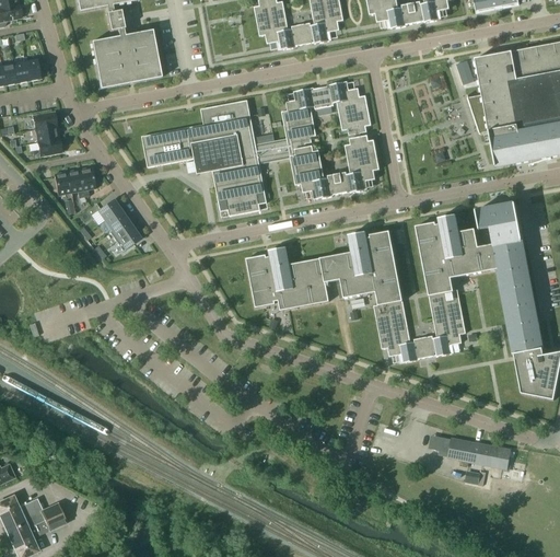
[(152,27),(124,33),(123,26),(124,26),(123,16),(120,9),(115,10),(114,3),(129,0),(77,0),(79,10),(106,4),(107,11),(106,11),(109,30),(117,27),(119,34),(91,39),(100,86),(130,81),(161,76),(152,27)]
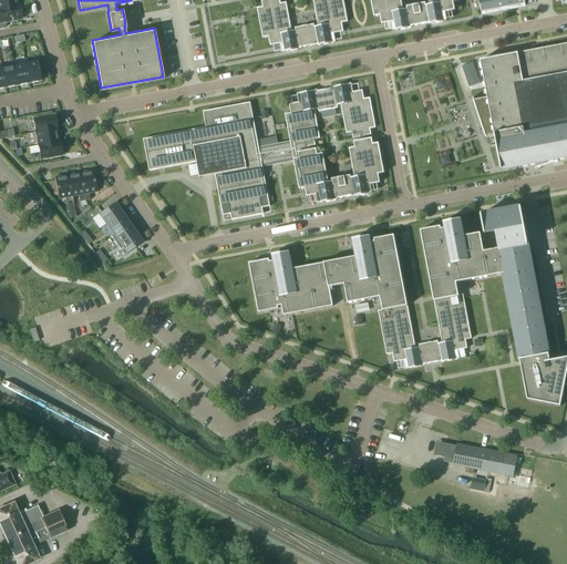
[(430,0),(430,1),(425,2),(425,0),(406,3),(406,6),(403,7),(402,0),(313,0),(318,23),(315,23),(313,21),(295,24),(296,27),(291,28),(286,0),(280,0),(261,0),(263,3),(257,4),(263,34),(268,33),(270,42),(281,40),(282,49),(300,45),(300,44),(317,41),(317,42),(334,39),(333,30),(343,28),(342,20),(348,19),(344,0),(371,0),(374,13),(380,12),(382,21),(392,19),(394,28),(412,24),(412,23),(428,20),(428,21),(446,18),(444,9),(455,7),(454,0),(480,0),(482,11),(525,2),(525,0),(430,0)]
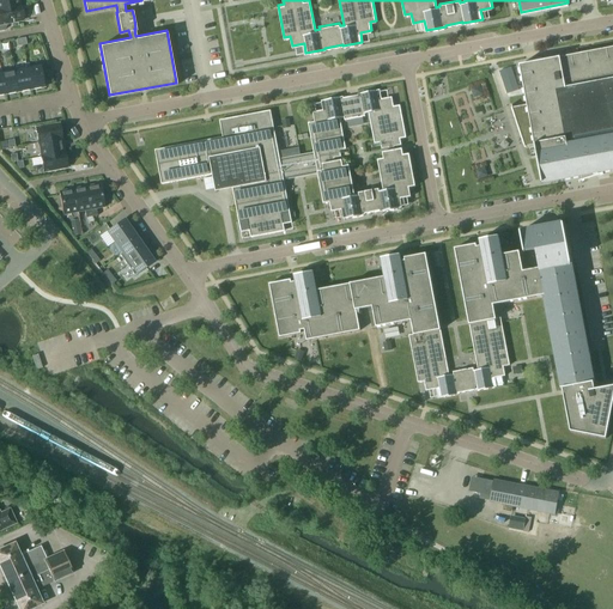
[(0,28),(5,26),(2,20),(23,17),(20,2),(0,6),(0,28)]
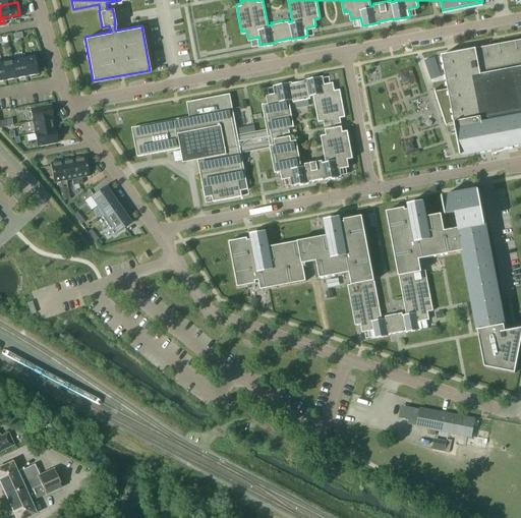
[(446,122),(447,122),(454,121),(461,154),(501,146),(501,147),(508,146),(508,145),(520,141),(520,37),(442,53),(448,87),(436,89),(435,87),(446,122)]
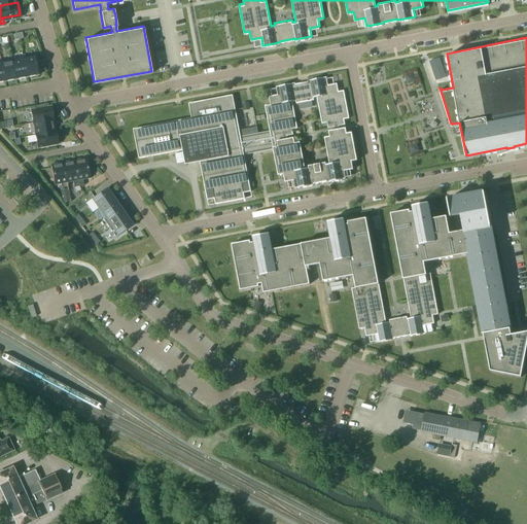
[(35,54),(24,56),(27,74),(38,72),(35,54)]
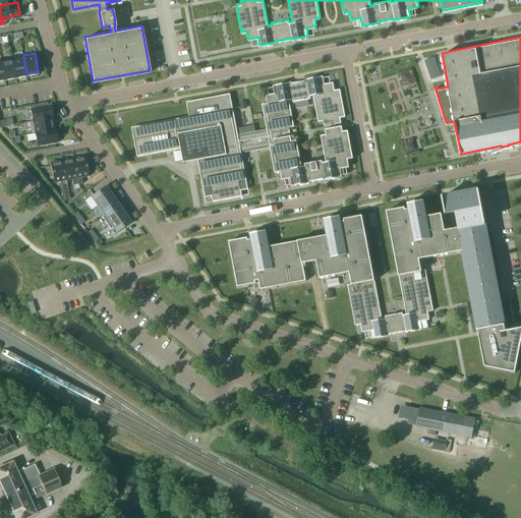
[(23,55),(12,57),(15,75),(26,73),(23,55)]
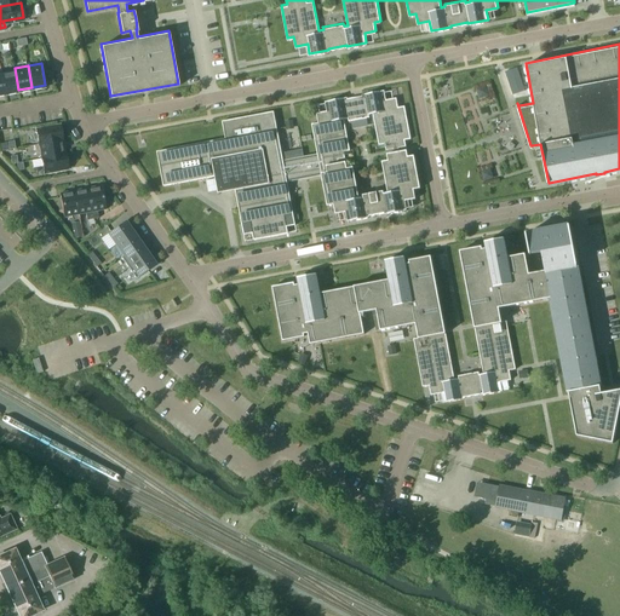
[(3,70),(1,70),(6,92),(18,90),(15,68),(3,70)]
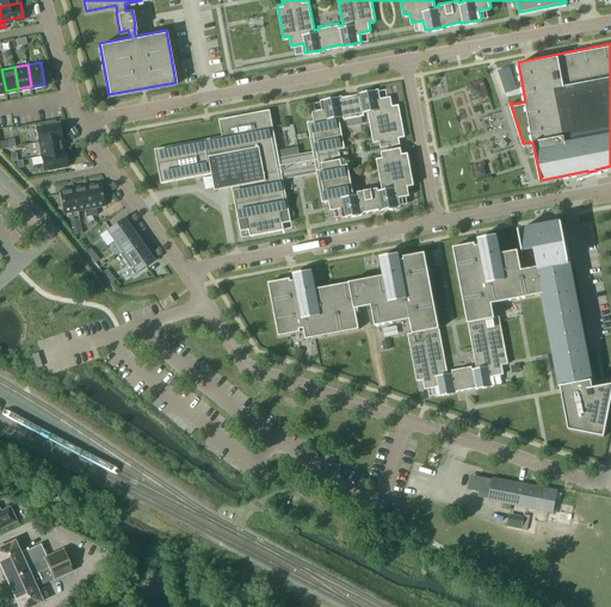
[(363,211),(363,210),(364,210),(380,208),(381,209),(400,205),(399,196),(409,193),(408,184),(414,183),(408,150),(402,152),(401,146),(394,147),(394,144),(393,143),(400,142),(399,135),(405,134),(399,101),(393,103),(390,94),(380,95),(377,86),(358,91),(358,92),(341,94),(341,93),(321,97),(323,106),(312,109),(314,118),(307,119),(313,150),(315,162),(282,169),(279,156),(270,106),(218,117),(222,134),(154,147),(161,180),(172,178),(176,178),(196,174),(217,169),(220,181),(226,180),(230,179),(235,200),(240,229),(248,227),(250,234),(284,227),(283,221),(291,218),(283,174),(298,172),(316,168),(322,200),(328,199),(331,209),(343,206),(344,216),(363,211)]
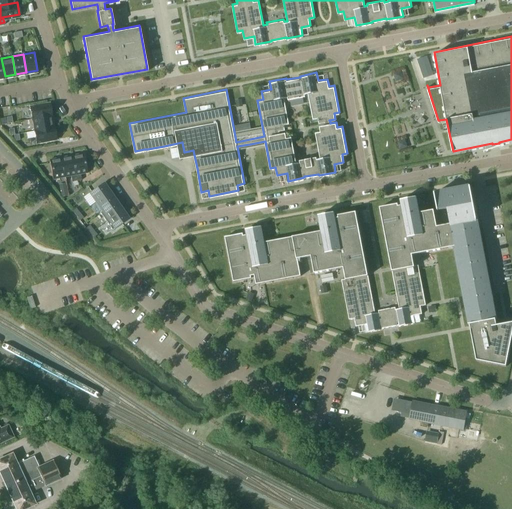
[(52,113),(49,101),(30,105),(32,117),(51,113),(52,113)]
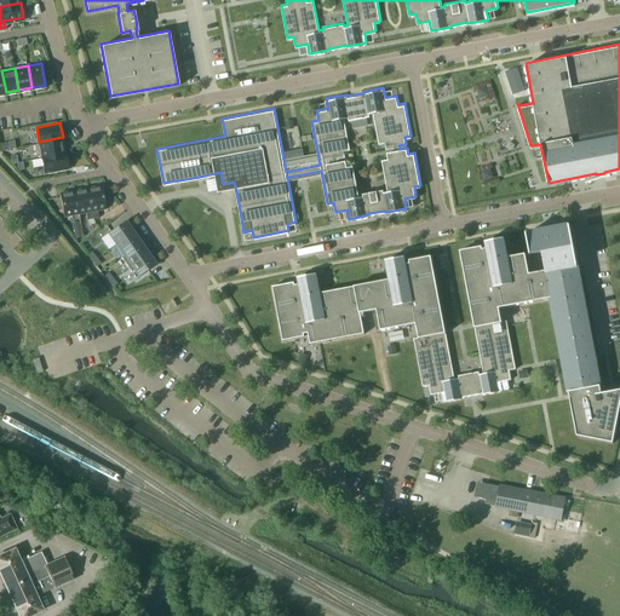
[(62,137),(39,142),(41,155),(64,151),(62,137)]
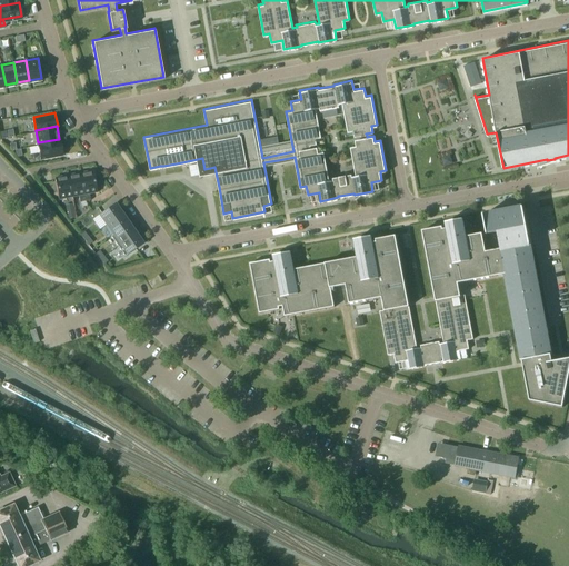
[(60,139),(59,139),(38,142),(40,156),(62,152),(60,139)]
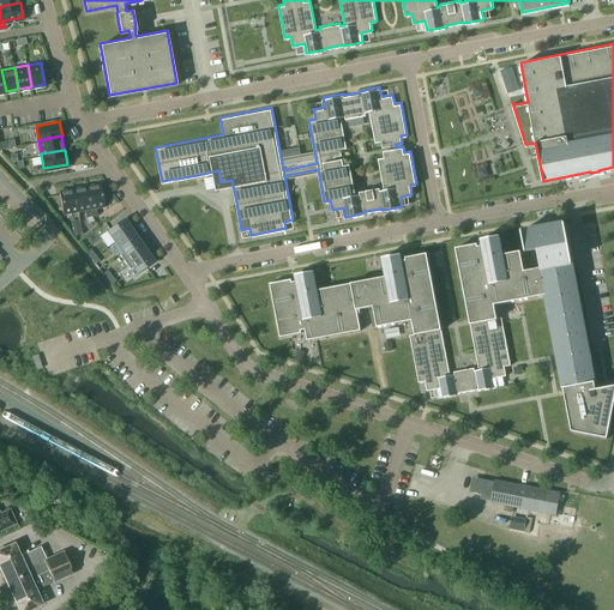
[(314,151),(281,157),(283,170),(317,163),(314,151)]
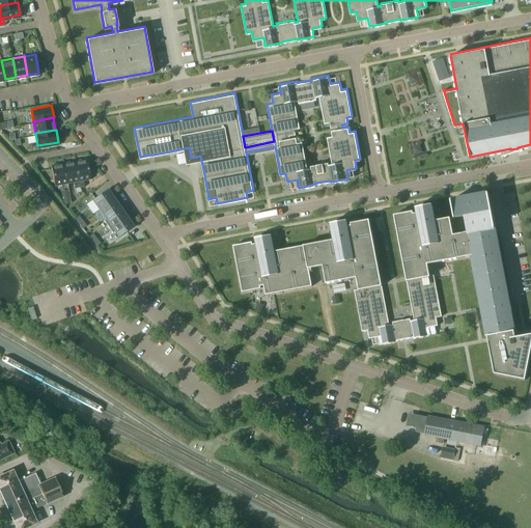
[(87,157),(75,159),(80,185),(84,184),(83,178),(90,176),(87,157)]
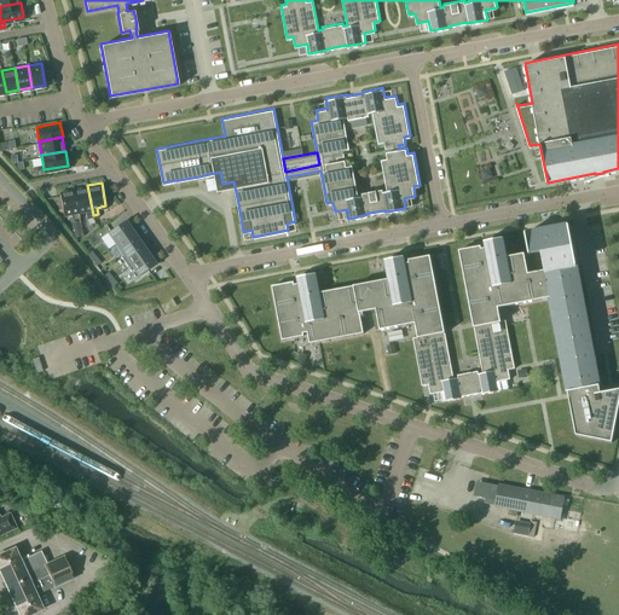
[(93,215),(87,185),(74,187),(77,212),(86,209),(87,216),(93,215)]
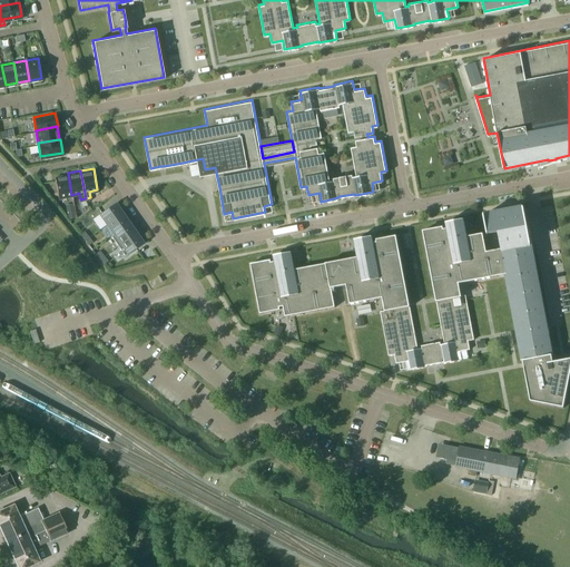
[(71,195),(68,173),(55,175),(59,197),(71,195)]
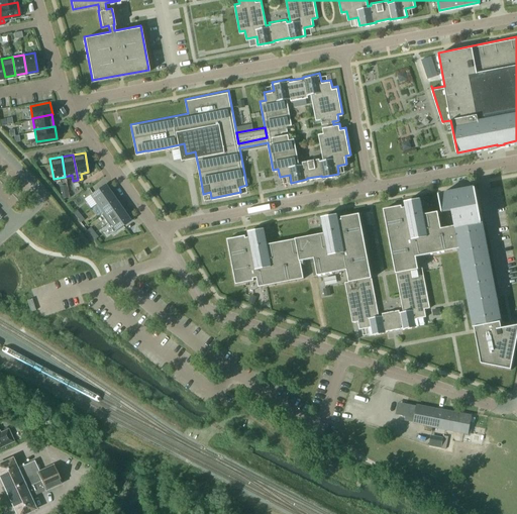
[(90,192),(96,201),(111,191),(105,182),(90,192)]
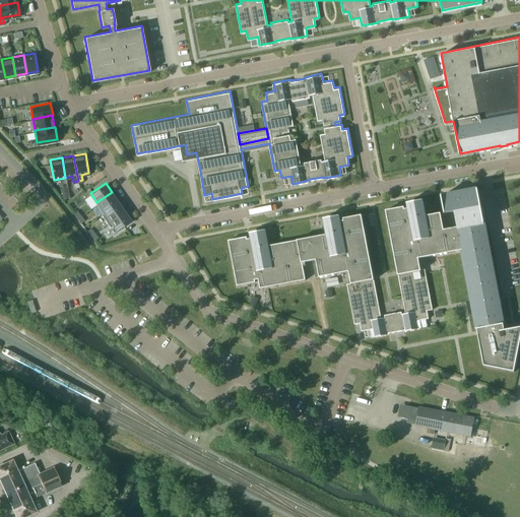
[(426,270),(425,267),(420,267),(418,259),(418,256),(436,253),(462,248),(477,328),(477,330),(477,332),(483,364),(514,370),(519,338),(519,324),(515,326),(505,328),(477,187),(451,192),(452,195),(443,197),(442,194),(441,194),(441,195),(444,211),(445,211),(454,209),(457,225),(444,228),(441,210),(426,213),(423,197),(406,200),(407,206),(404,207),(404,204),(386,208),(405,311),(381,316),(362,212),(343,216),(343,218),(340,219),(339,213),(323,216),(326,233),(268,243),(265,228),(250,231),(251,236),(247,237),(247,235),(229,238),(237,283),(255,280),(255,277),(257,277),(258,277),(260,286),(306,277),(303,260),(316,258),(319,275),(348,269),(350,280),(346,281),(354,322),(360,321),(362,329),(371,327),(373,335),(389,332),(389,331),(396,329),(403,328),(404,329),(420,326),(418,318),(429,316),(427,309),(433,307),(426,270)]
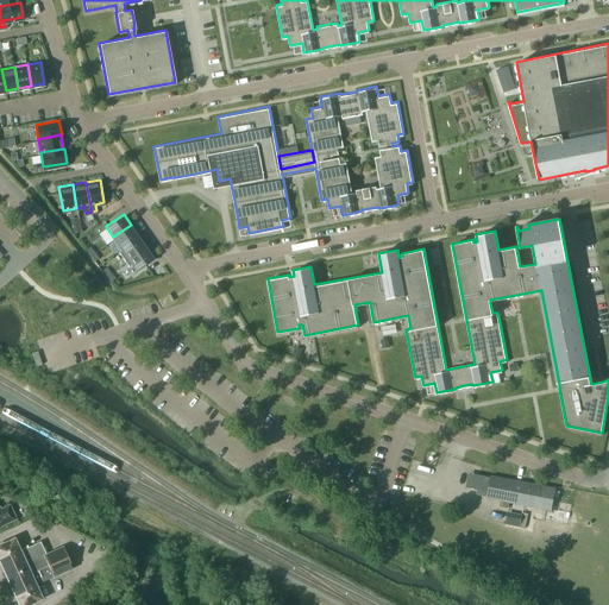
[(71,222),(73,231),(81,229),(79,221),(71,222)]
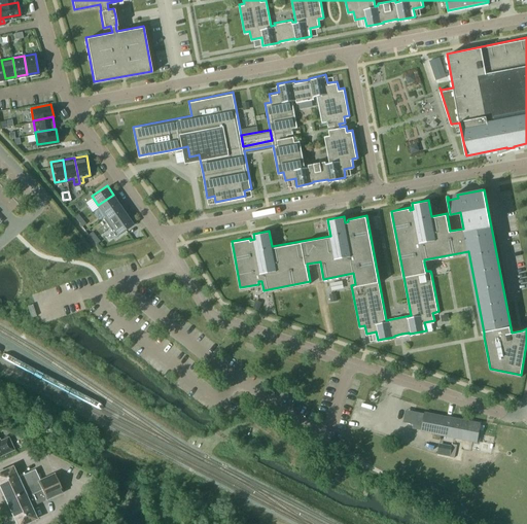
[(104,214),(119,204),(113,195),(98,205),(104,214)]
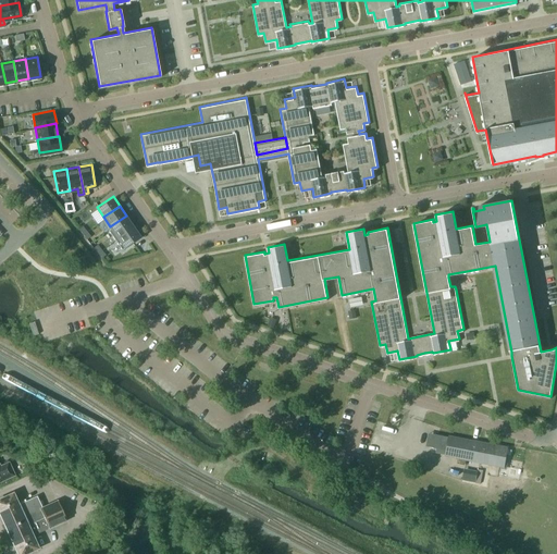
[(126,216),(110,226),(108,228),(115,238),(134,225),(126,216)]
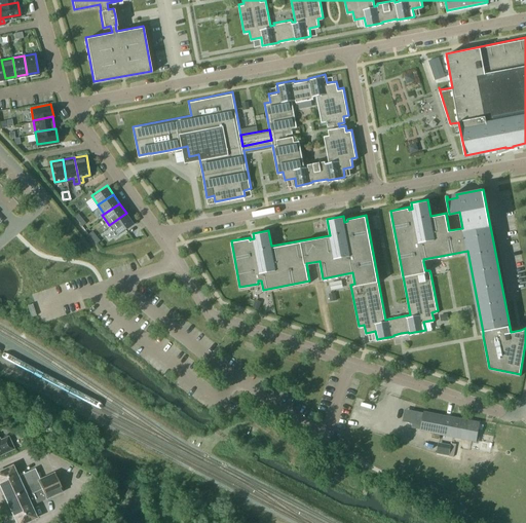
[(126,213),(109,225),(115,234),(133,222),(126,213)]
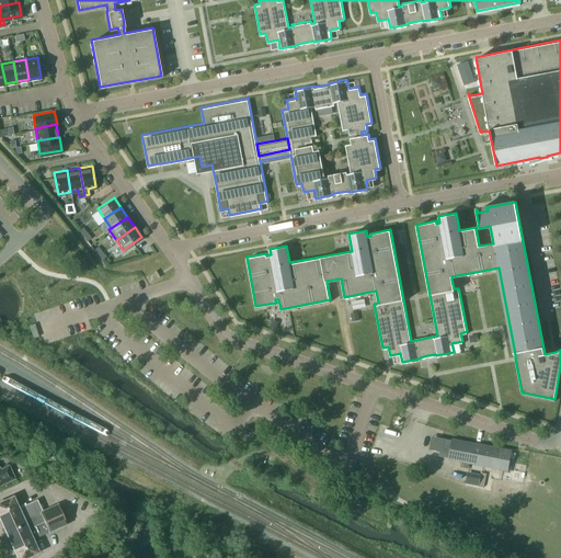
[(156,269),(147,274),(150,280),(160,274),(156,269)]
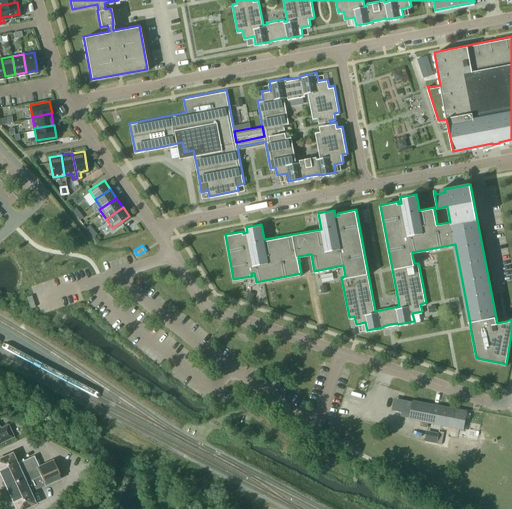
[(410,415),(463,426),(466,410),(413,399),(410,415)]
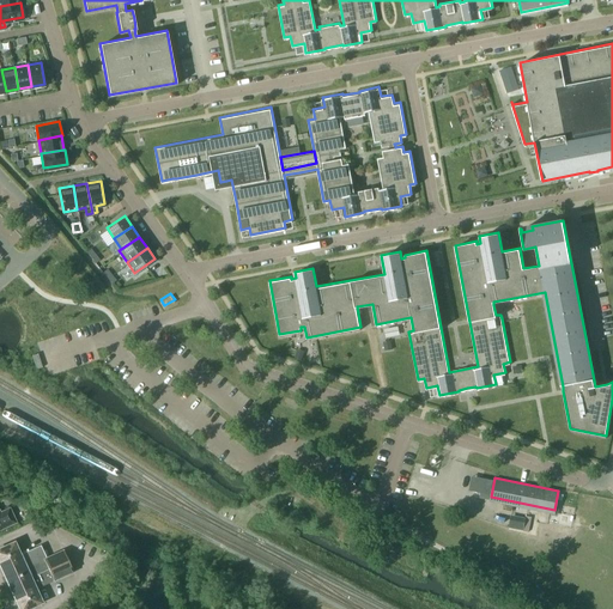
[(17,521),(13,515),(10,505),(0,510),(0,509),(0,527),(0,528),(17,521)]
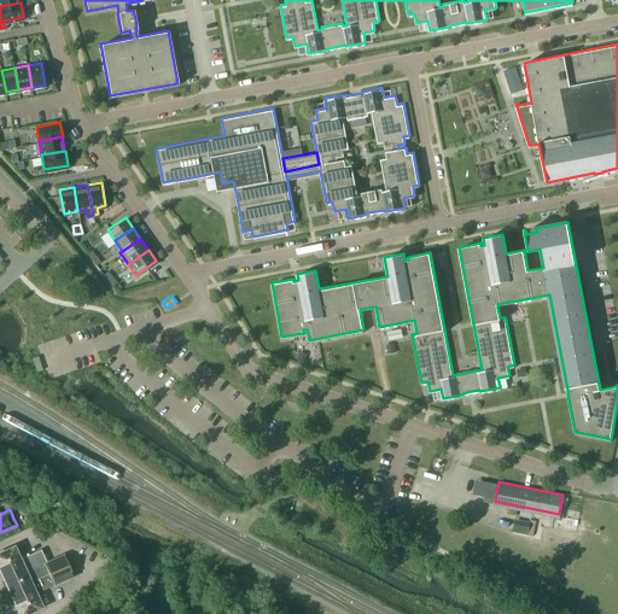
[(512,526),(534,532),(537,520),(516,514),(512,526)]
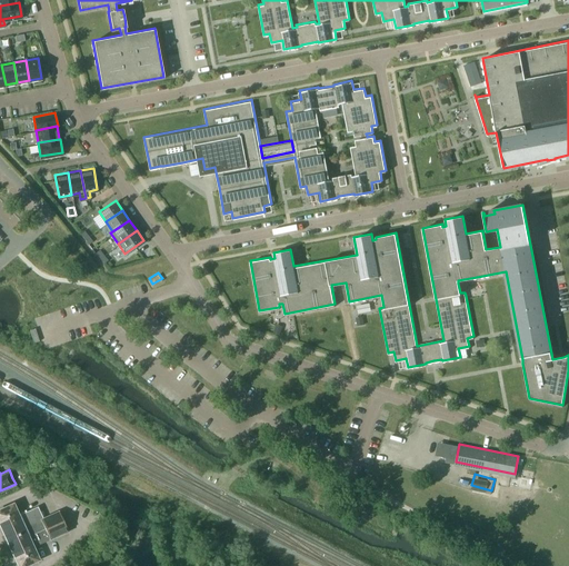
[(0,507),(0,522),(7,538),(31,526),(29,523),(43,516),(38,504),(18,513),(13,503),(0,507)]
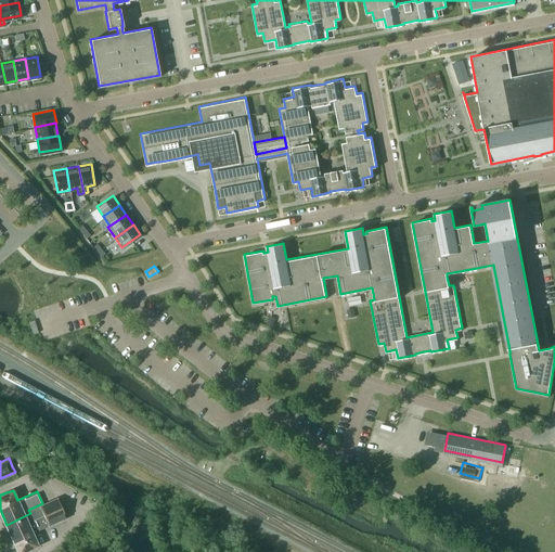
[(57,497),(42,503),(28,510),(30,513),(7,525),(20,551),(37,543),(31,531),(49,524),(66,516),(57,497)]
